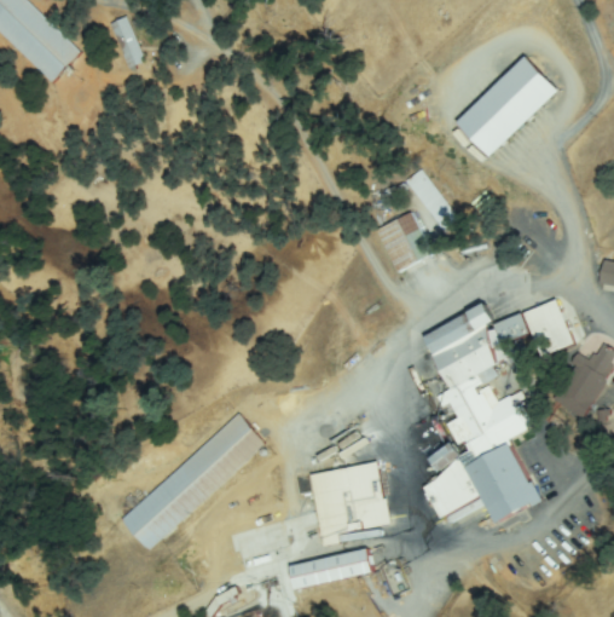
[(51,79),(0,30),(0,0),(23,0),(76,51),(51,79)]
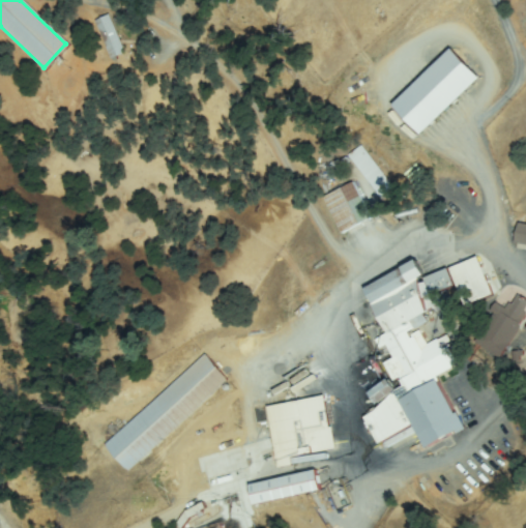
[(104,13),(120,51),(109,56),(92,19),(104,13)]
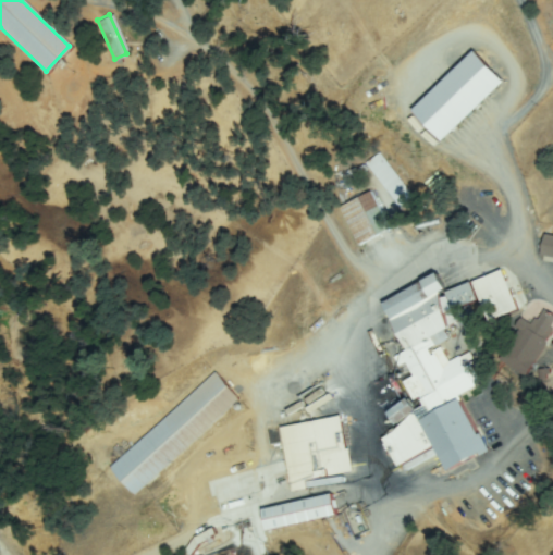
[(414,109),(470,52),(500,82),(443,138),(414,109)]
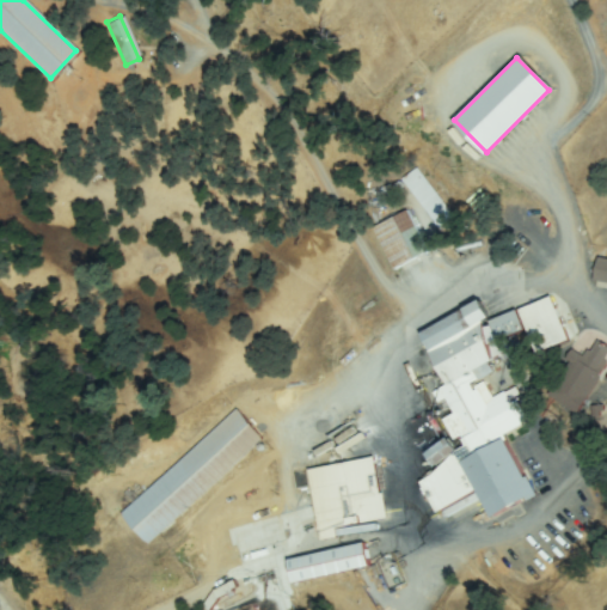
[(437,224),(398,178),(408,170),(447,215),(437,224)]
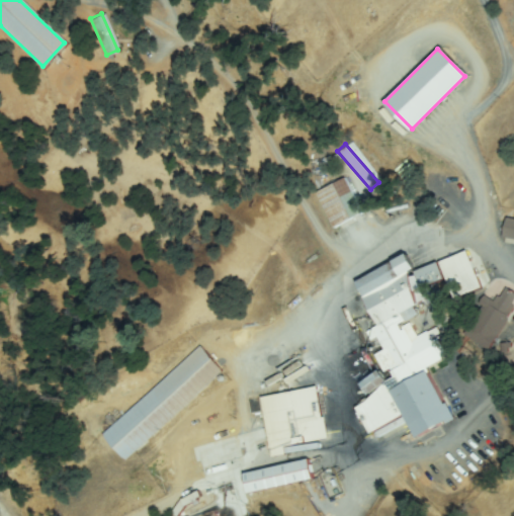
[(315,192),(341,178),(358,211),(332,226),(315,192)]
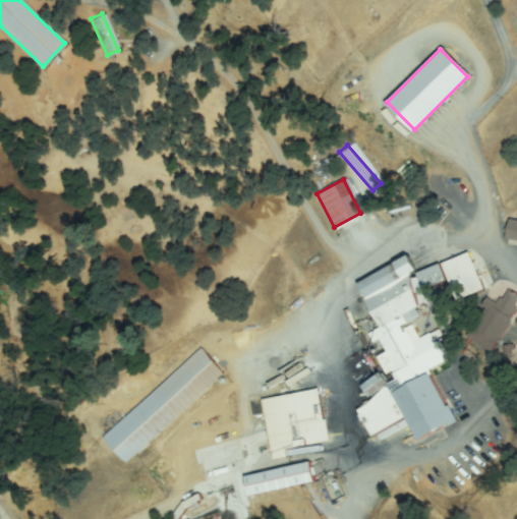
[(516,239),(505,237),(508,220),(516,221),(516,239)]
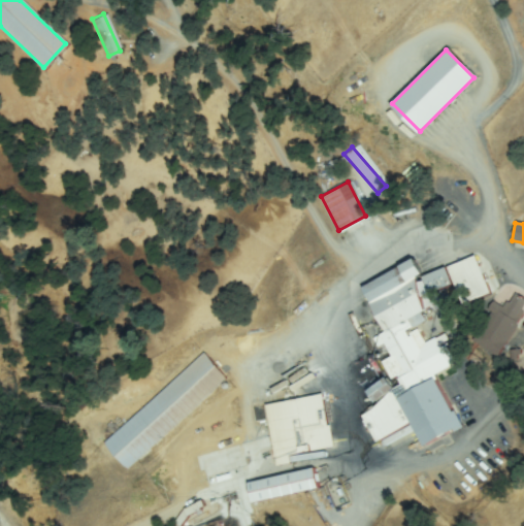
[(471,291),(454,263),(463,256),(482,285),(471,291)]
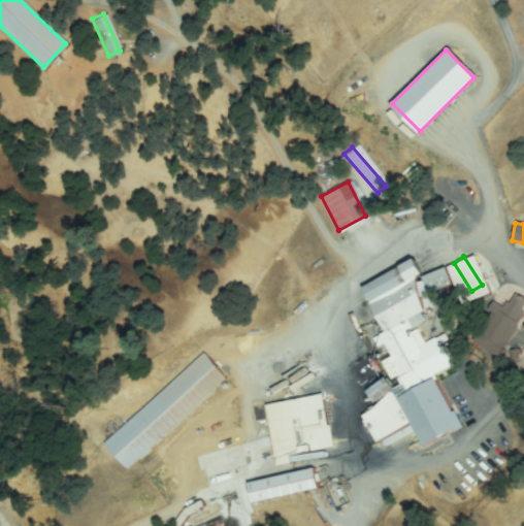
[(425,444),(411,419),(377,438),(361,412),(382,400),(379,394),(373,397),(368,388),(384,380),(390,390),(402,383),(396,372),(390,375),(382,360),(391,355),(383,340),(375,344),(371,337),(386,329),(363,288),(411,261),(418,272),(413,275),(416,282),(440,267),(450,283),(429,294),(430,296),(441,290),(449,303),(437,309),(433,302),(419,310),(422,317),(400,329),(404,336),(414,330),(421,343),(441,332),(446,338),(439,341),(451,361),(429,372),(459,425),(445,433),(420,389),(413,393),(437,437),(425,444)]
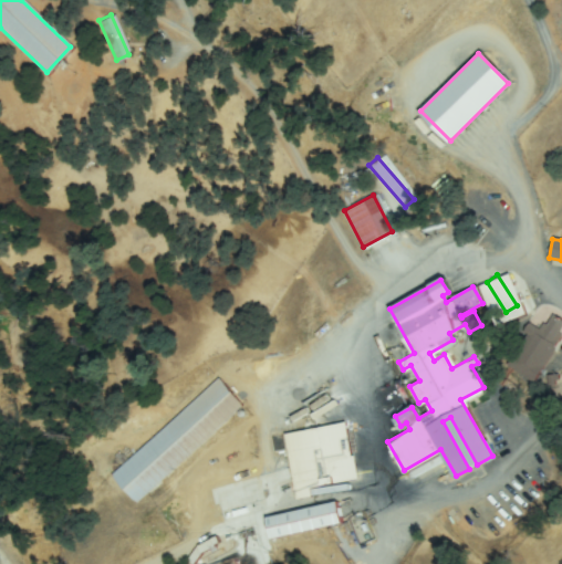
[(527,324),(541,331),(549,314),(561,321),(532,379),(507,366),(527,324)]
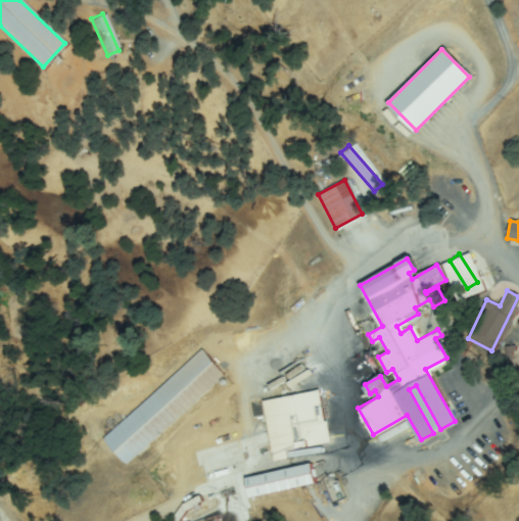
[(124,462),(101,437),(198,348),(221,373),(124,462)]
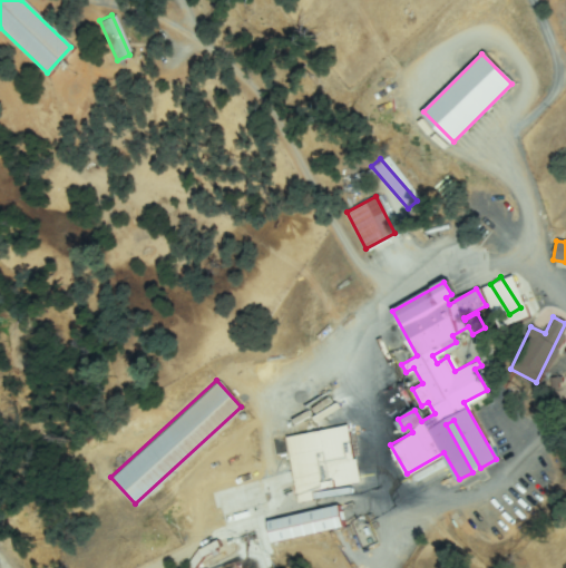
[(313,488),(315,496),(301,498),(288,438),(345,426),(357,479),(313,488)]
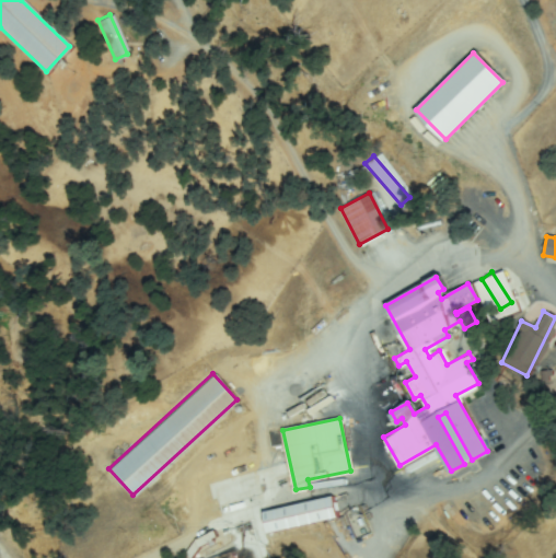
[(398,462),(405,477),(438,464),(432,449),(398,462)]
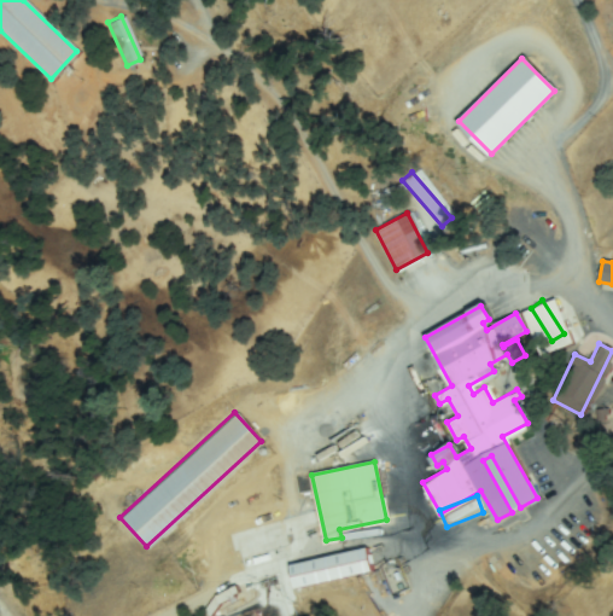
[(296,585),(291,565),(366,548),(371,568),(296,585)]
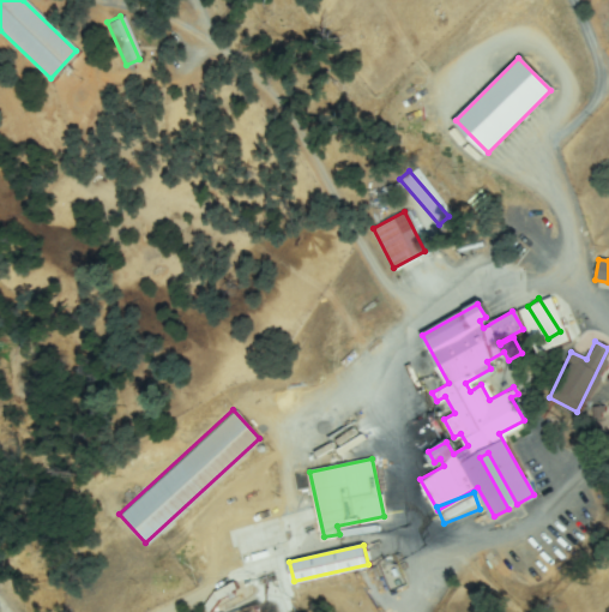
[(203,604),(230,582),(235,588),(206,609),(203,604)]
